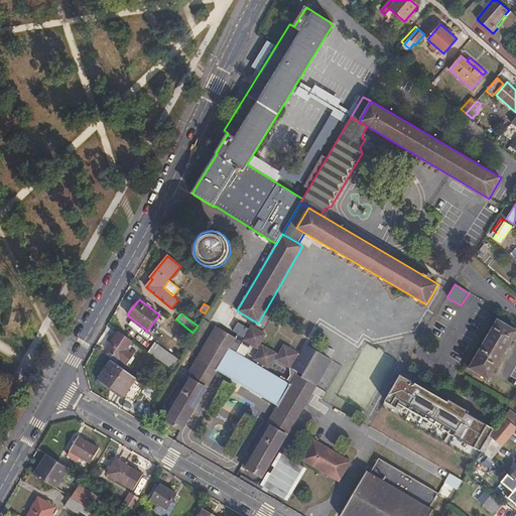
[(515,330),(498,319),(469,369),(489,381),(515,334),(515,330)]
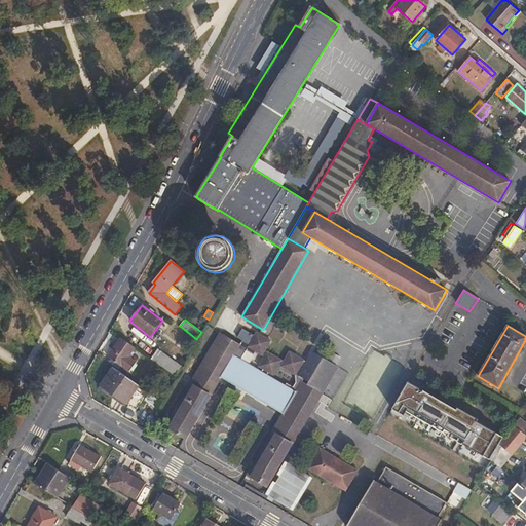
[(171,415),(164,426),(185,439),(221,377),(283,414),(247,475),(267,487),(293,444),(322,393),(337,368),(313,353),(308,363),(299,377),(303,379),(311,383),(309,386),(302,381),(296,391),(287,386),(267,375),(269,373),(273,375),(279,365),(296,375),(304,361),(290,351),(284,362),(265,350),(271,341),(256,333),(254,336),(242,329),(237,337),(243,341),(250,344),(248,347),(253,350),(264,357),(257,369),(235,355),(241,345),(220,333),(171,415)]
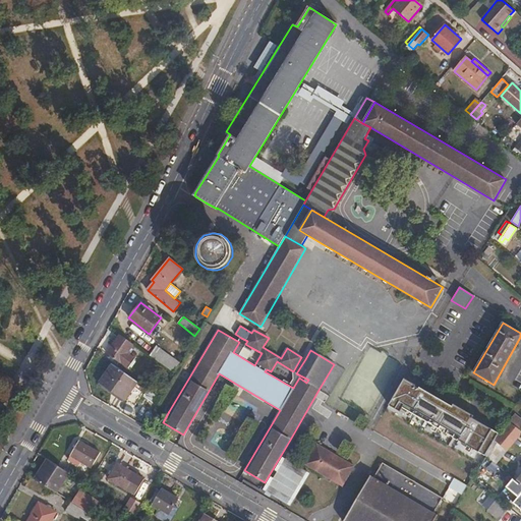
[(133,344),(119,334),(106,353),(127,368),(134,358),(127,353),(133,344)]
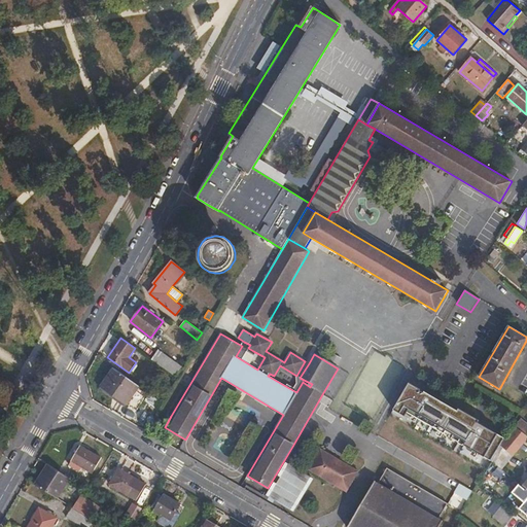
[(250,345),(244,342),(242,346),(236,356),(241,359),(246,351),(252,354),(253,351),(248,348),(250,345)]
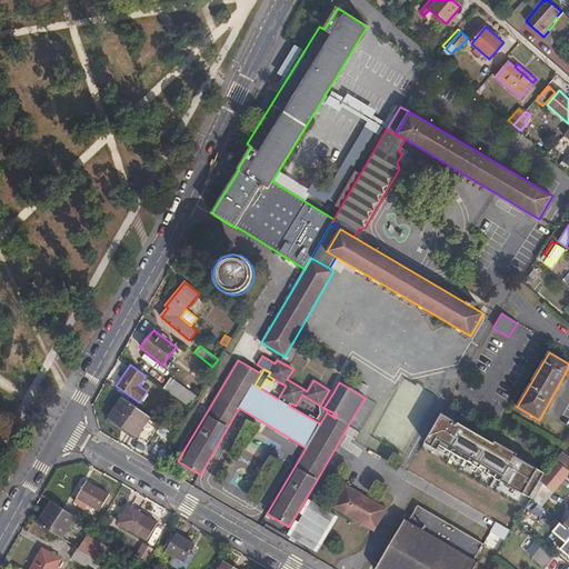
[(163,388),(189,407),(197,396),(171,377),(163,388)]
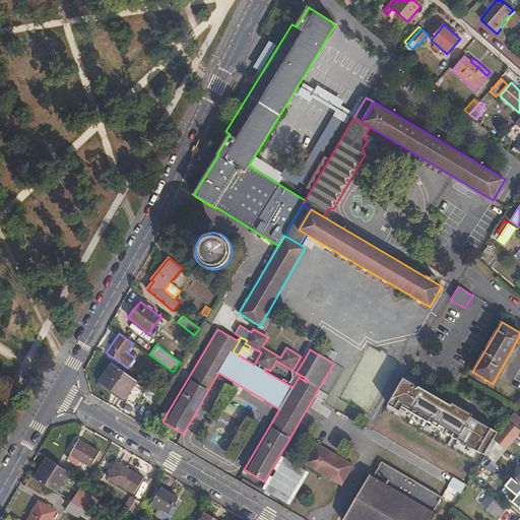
[(291,382),(285,379),(283,382),(293,387),(299,377),(300,375),(296,373),(305,359),(301,356),(293,371),(295,376),(291,382)]
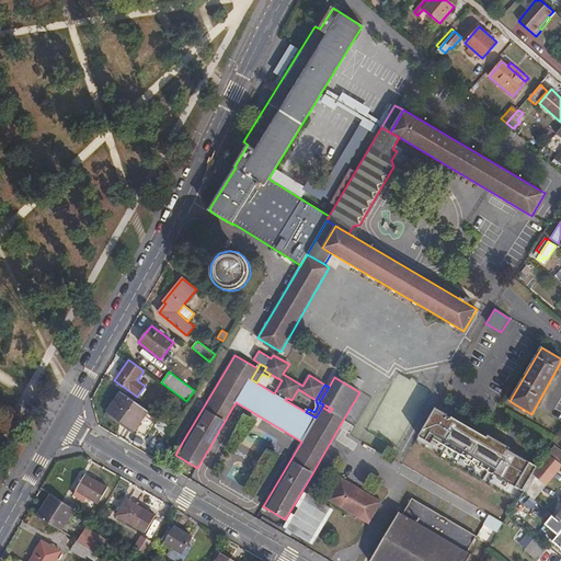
[(135,431),(148,412),(121,392),(106,411),(135,431)]
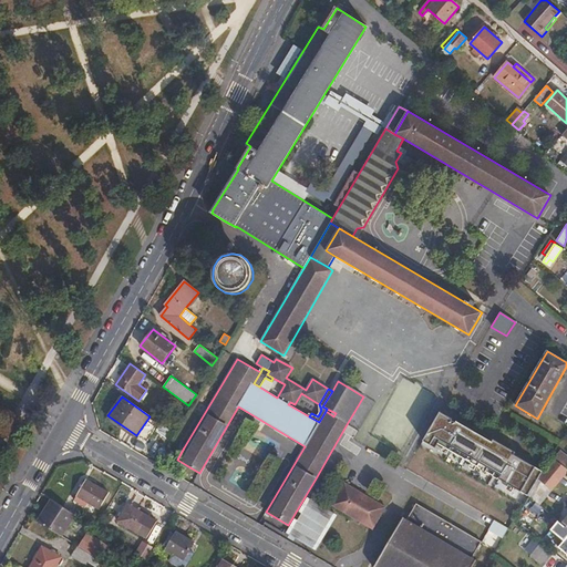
[(539,477),(543,472),(441,411),(423,439),(435,446),(437,442),(528,496),(532,491),(539,477)]
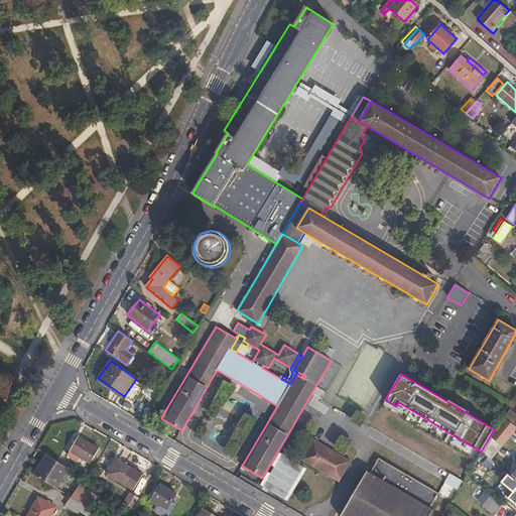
[(515,414),(510,409),(505,416),(514,424),(515,422),(515,414)]
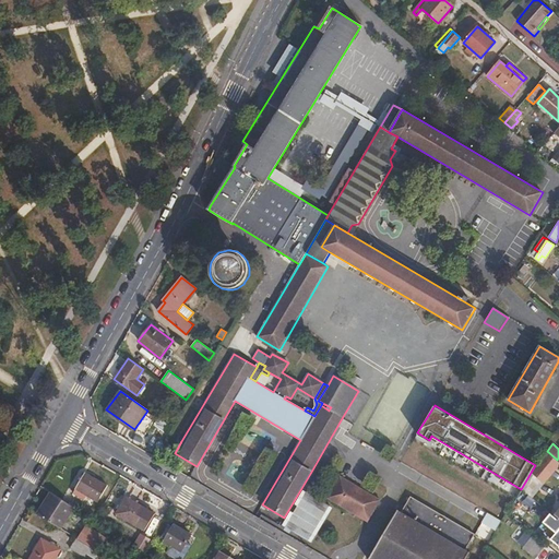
[(532,471),(546,483),(558,466),(558,462),(544,450),(535,465),(532,471)]
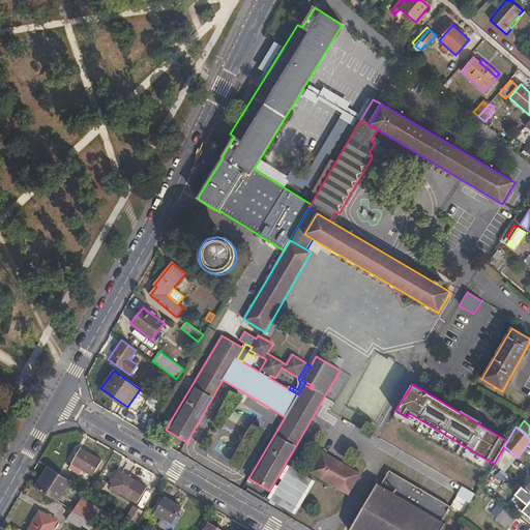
[(504,446),(497,459),(508,468),(518,458),(504,446)]
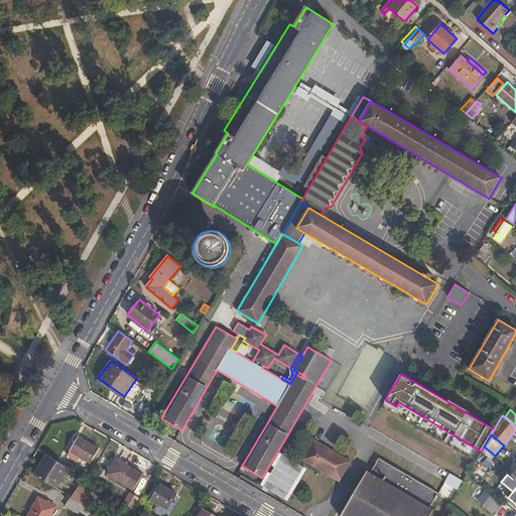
[(355,435),(349,446),(357,450),(363,440),(355,435)]
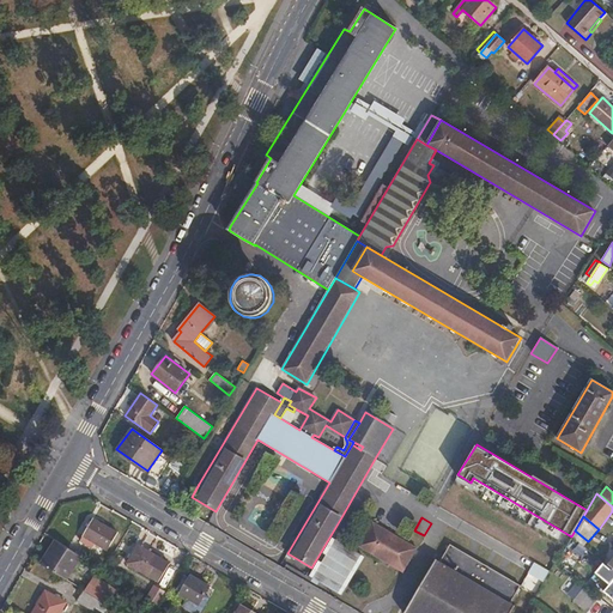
[(93,519),(83,536),(107,551),(117,533),(93,519)]
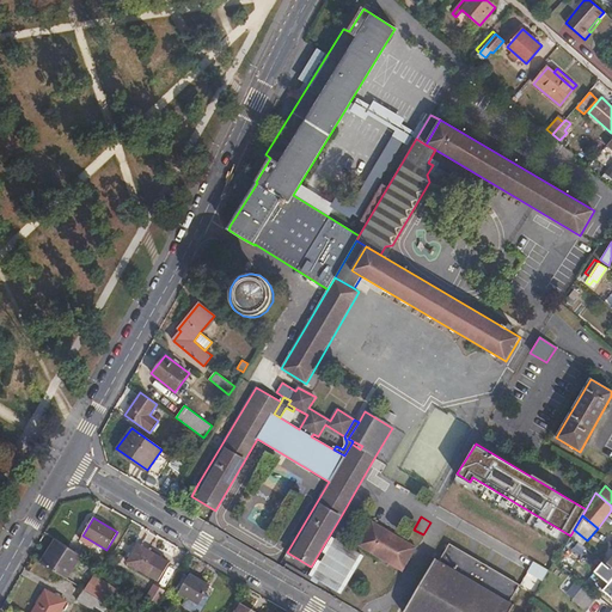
[(372,521),(357,545),(402,571),(417,548),(372,521)]
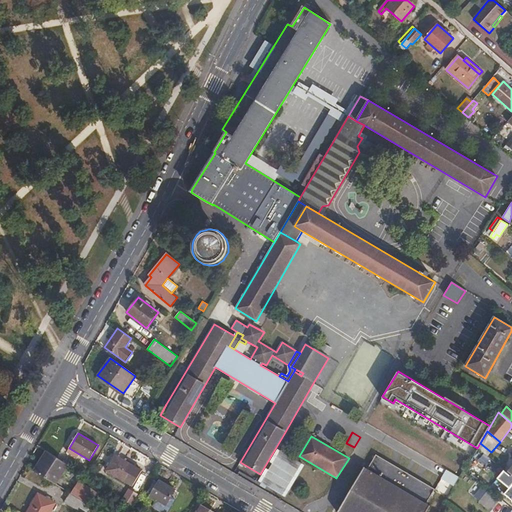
[(278,450),(260,483),(285,497),(303,464),(278,450)]
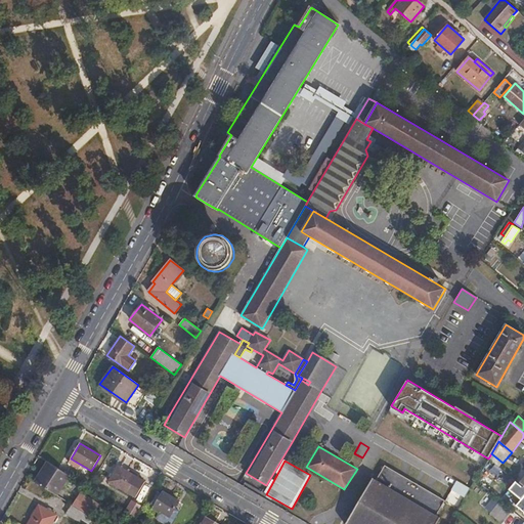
[(70,476),(47,462),(35,482),(56,496),(70,476)]
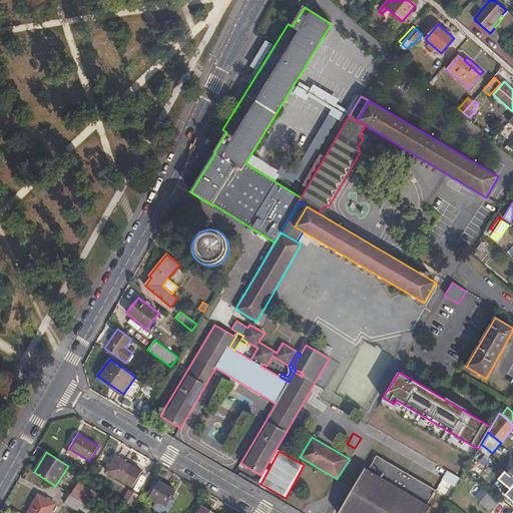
[(114,456),(105,471),(132,488),(142,472),(114,456)]
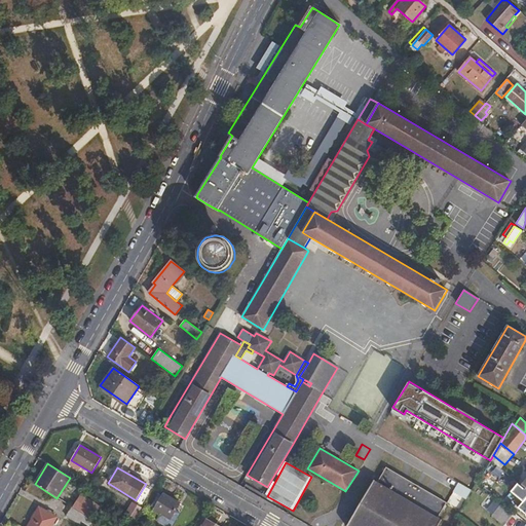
[(374,480),(346,525),(438,525),(442,520),(439,518),(447,502),(386,467),(377,482),(374,480)]
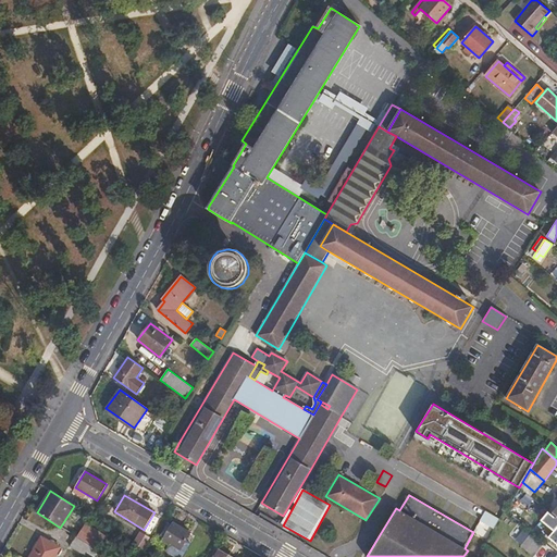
[(556,519),(548,512),(542,520),(554,532),(548,537),(556,544),(556,519)]
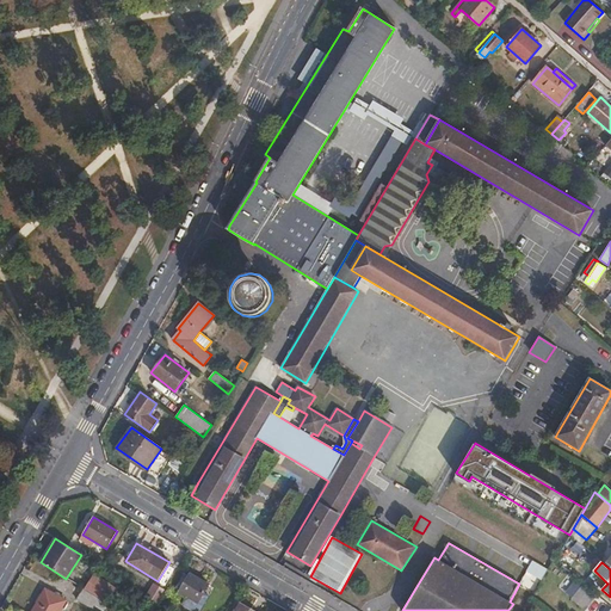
[(542,579),(547,569),(531,563),(528,573),(542,579)]
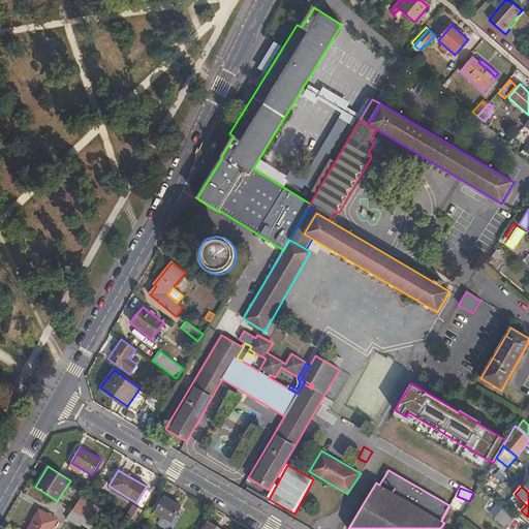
[(164,496),(154,514),(170,524),(181,506),(164,496)]
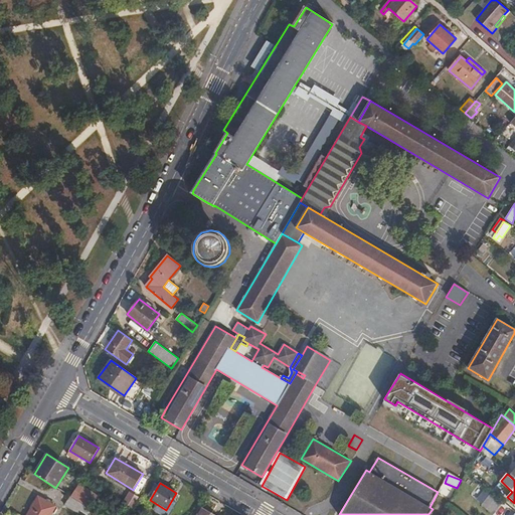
[(80,499),(84,493),(87,489),(78,484),(71,496),(78,501),(80,499)]
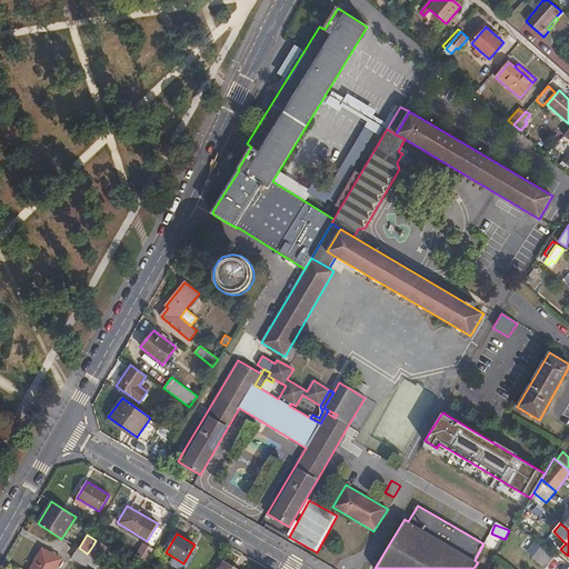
[(143,543),(136,556),(146,562),(153,549),(143,543)]
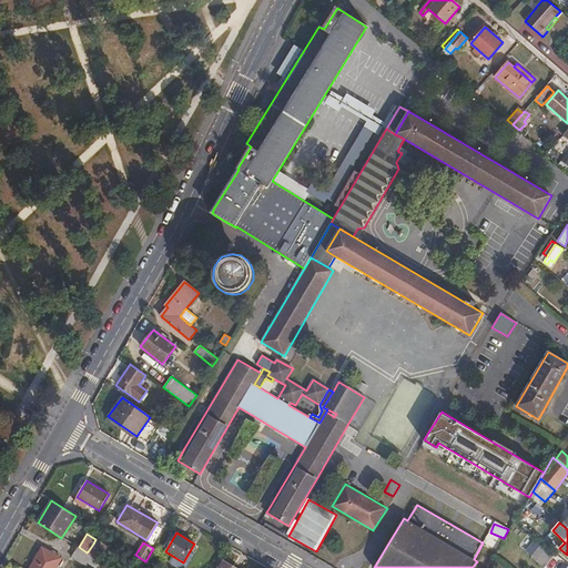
[(98,546),(93,544),(89,550),(92,553),(98,546)]
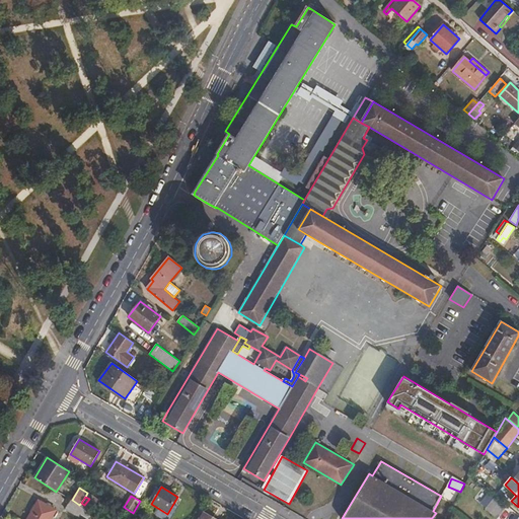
[(486,509),(492,501),(487,497),(480,505),(486,509)]
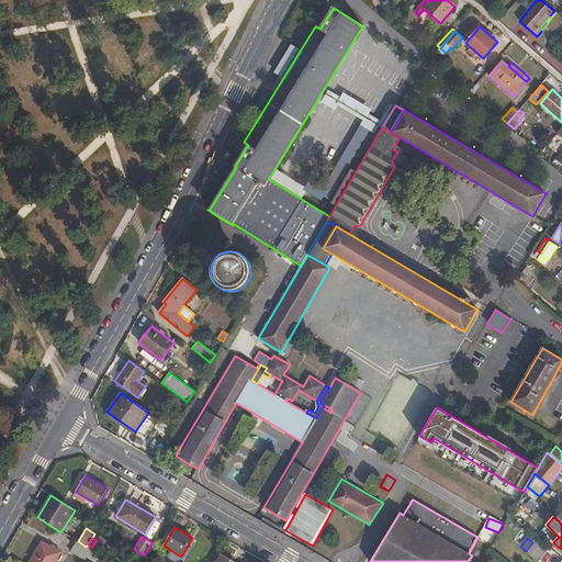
[(549,548),(537,538),(532,542),(526,551),(539,561),(549,548)]
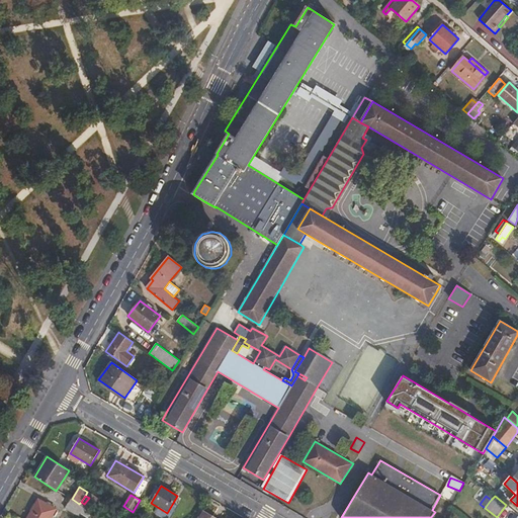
[(38,499),(27,517),(51,517),(56,509),(38,499)]
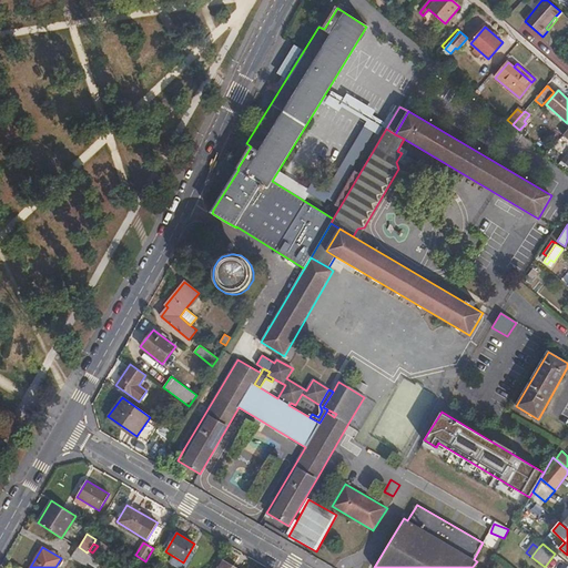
[(93,558),(78,548),(71,558),(87,567),(89,564),(93,558)]
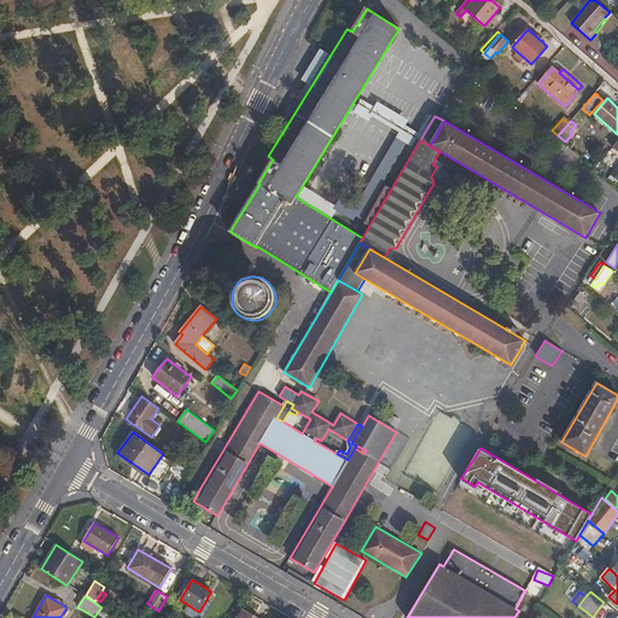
[(108,617),(111,613),(101,607),(97,613),(104,617),(108,617)]
